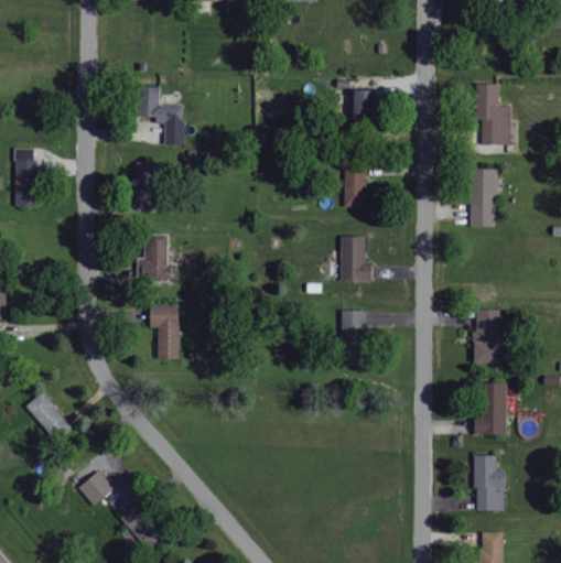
[(510,145),(510,107),(498,107),(498,85),(481,85),(481,144),(510,145)]
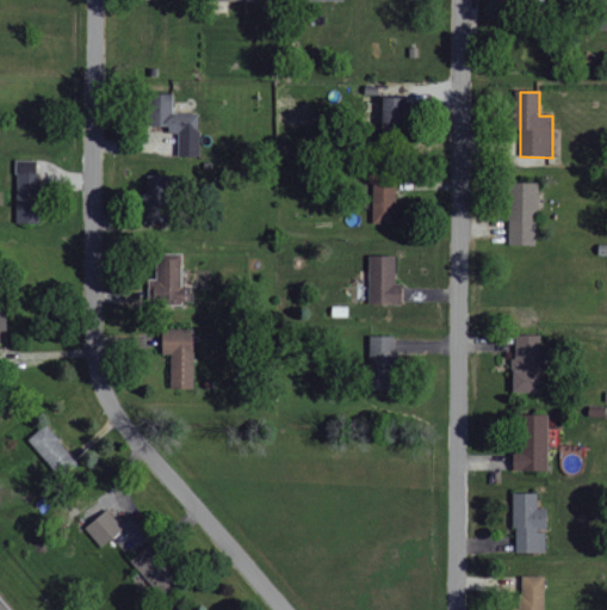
[(409,98),(383,98),(383,125),(408,125),(409,98)]
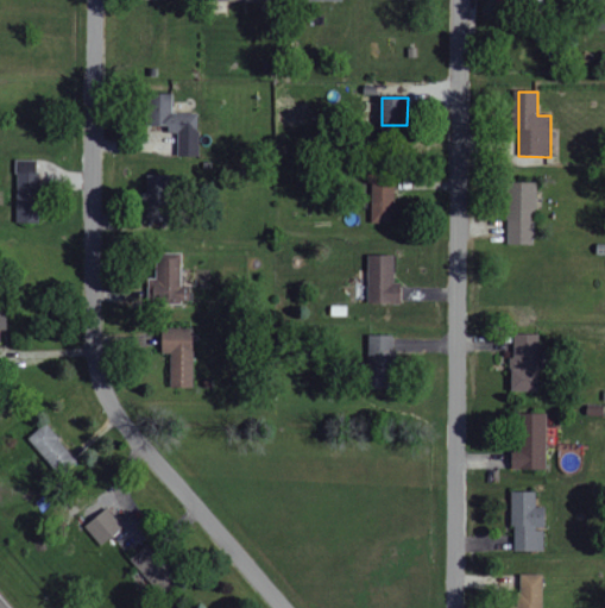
[(197,156),(199,114),(161,113),(161,127),(169,127),(168,133),(178,135),(177,156),(197,156)]
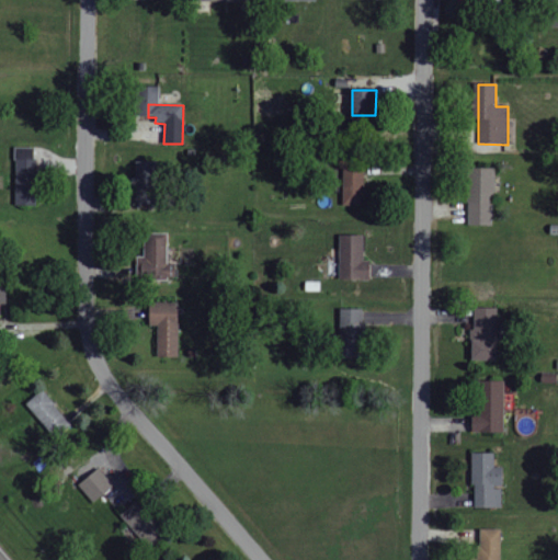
[(14,206),(35,207),(35,148),(14,148),(14,206)]
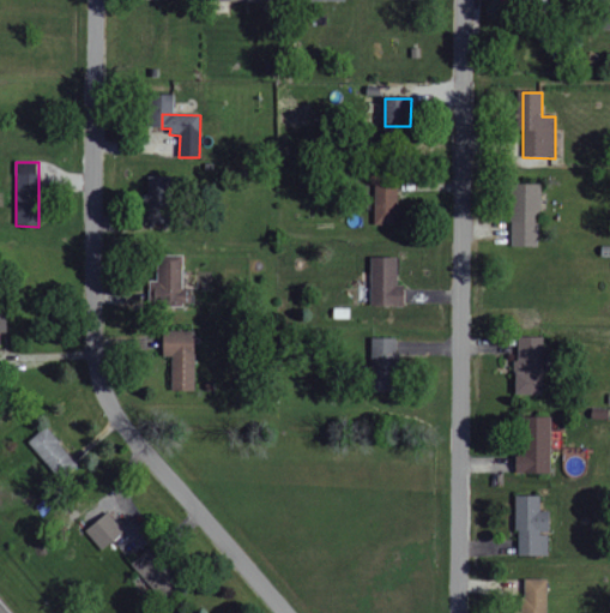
[(170,176),(148,176),(146,223),(169,223),(170,176)]
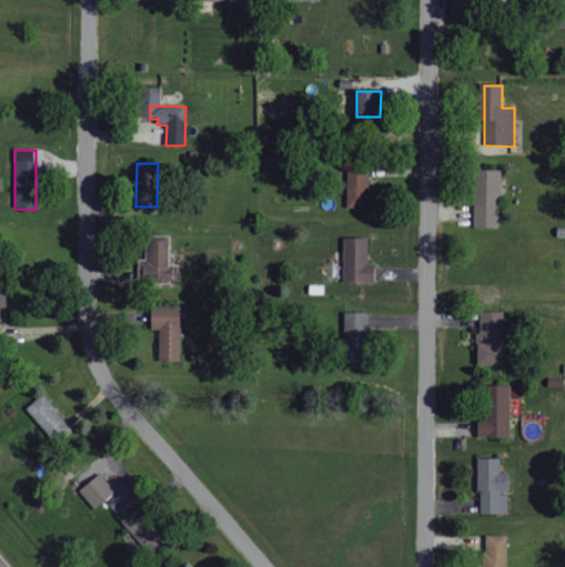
[(477,228),(500,228),(498,170),(476,171),(477,228)]
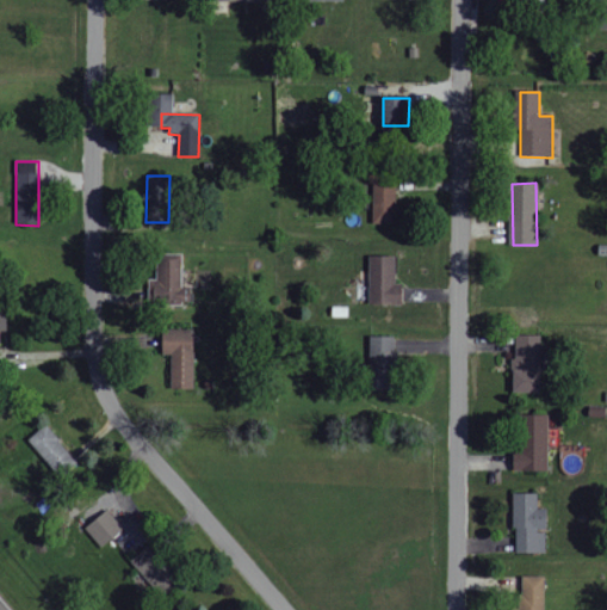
[(396,225),(397,186),(373,185),(372,223),(396,225)]
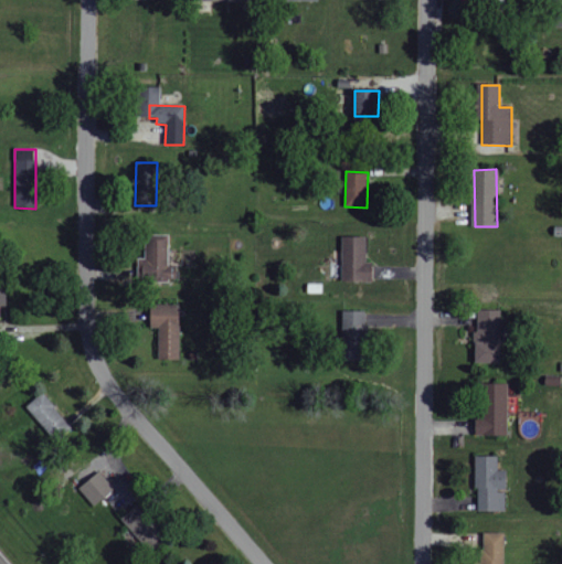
[(144,282),(171,280),(171,266),(168,266),(167,236),(142,237),(144,282)]
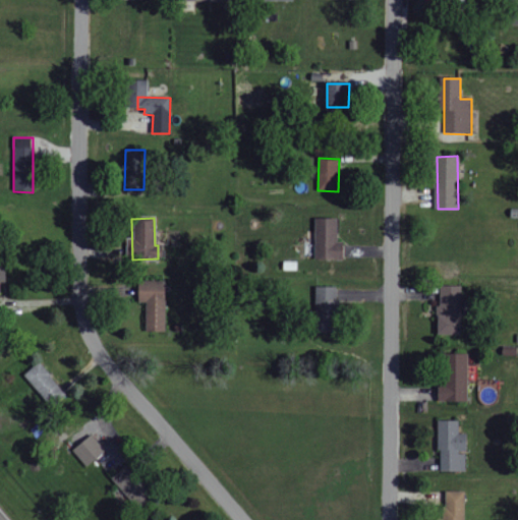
[(313,260),(343,260),(344,243),(336,243),(337,219),(314,218),(313,260)]
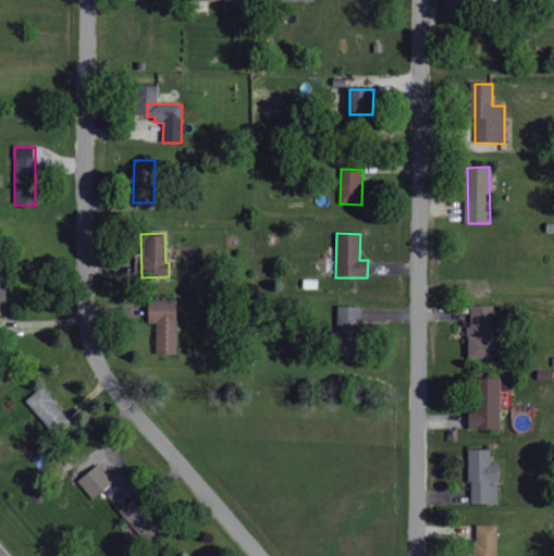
[(177,301),(149,301),(148,324),(155,324),(155,355),(175,355),(177,301)]
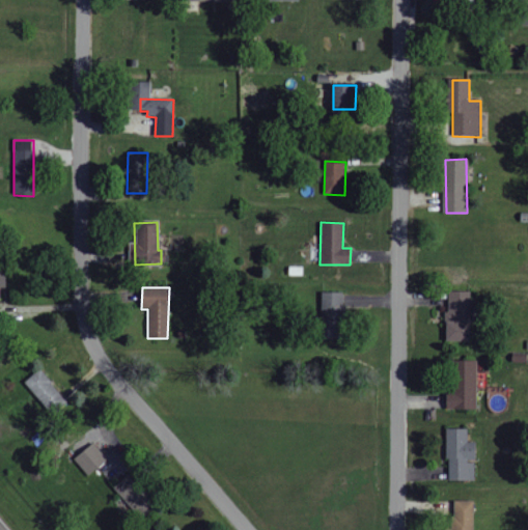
[(470,341),(471,291),(447,291),(447,311),(446,311),(445,341),(470,341)]
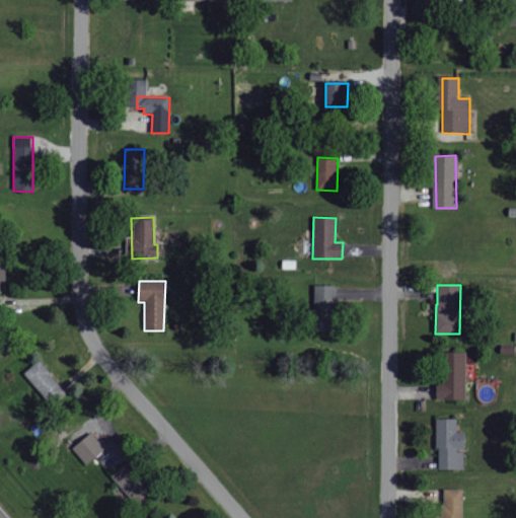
[(336,286),(315,286),(315,315),(325,315),(325,327),(338,327),(338,319),(336,319),(336,286)]
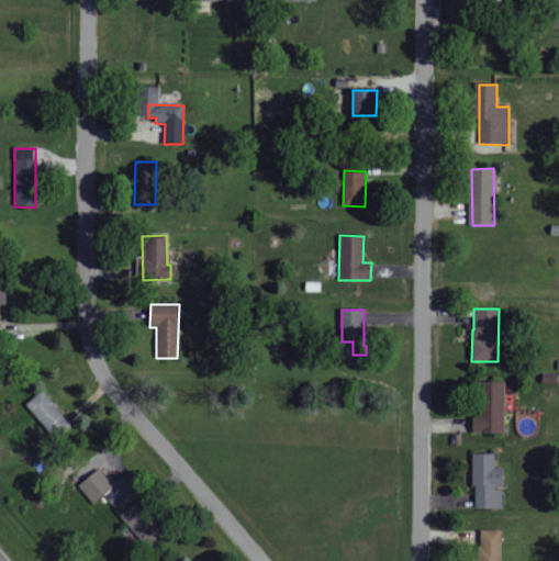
[(505,382),(483,382),(482,412),(473,412),(473,434),(504,434),(505,382)]
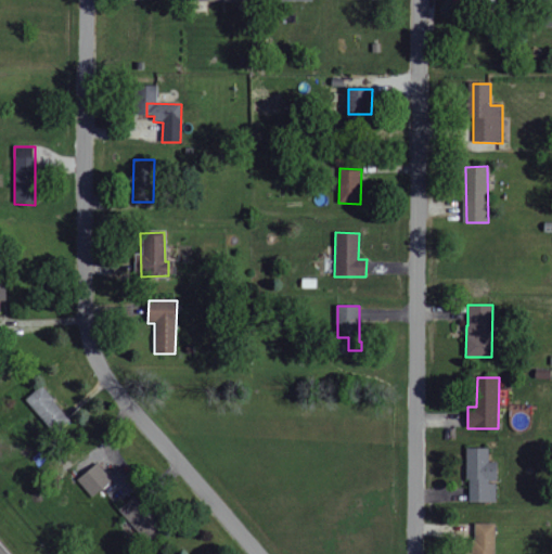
[(25,400),(53,435),(71,422),(41,386),(25,400)]
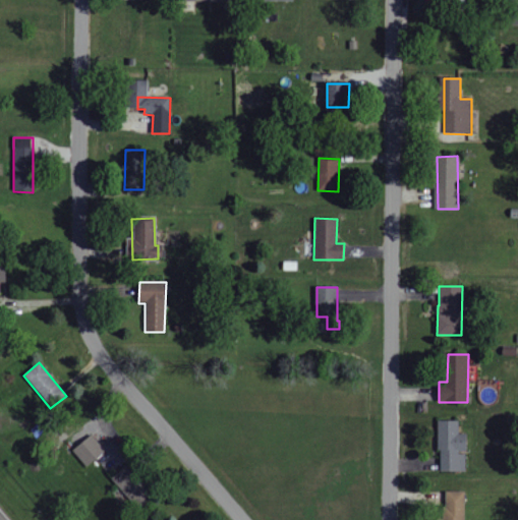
[(438,472),(464,472),(464,453),(467,453),(467,434),(458,434),(458,421),(438,421),(438,472)]
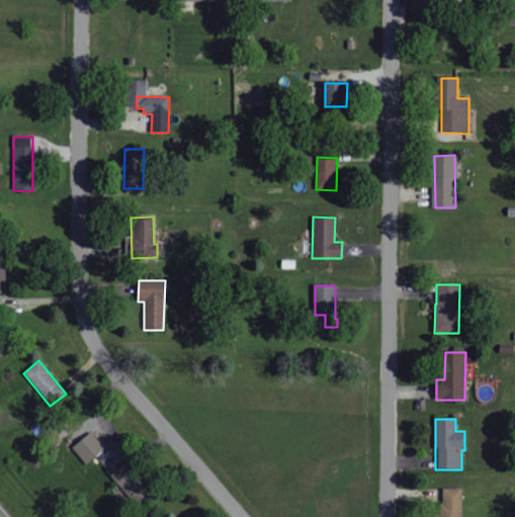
[(83,465),(103,450),(90,433),(71,448),(83,465)]
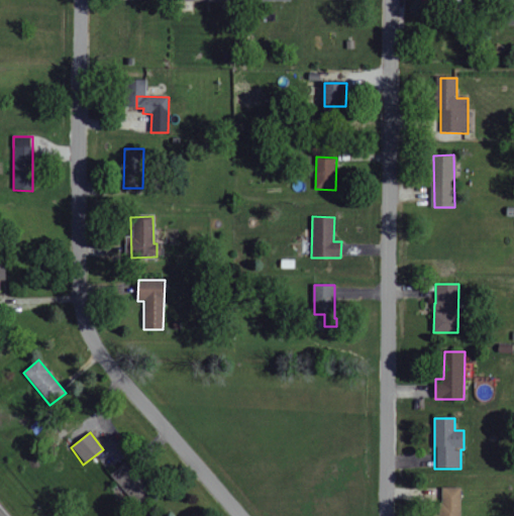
[(110,474),(132,506),(149,494),(127,462),(110,474)]
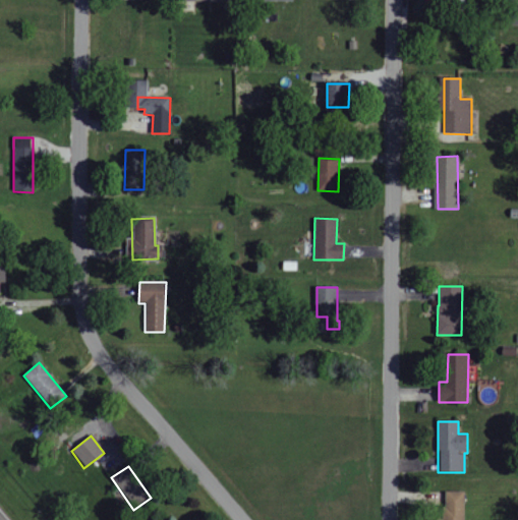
[(463,519),(464,492),(447,492),(446,519),(463,519)]
